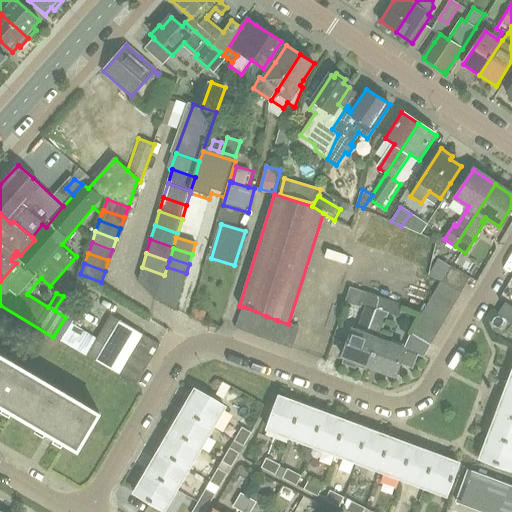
[(451,266),(444,277),(463,289),(470,277),(451,266)]
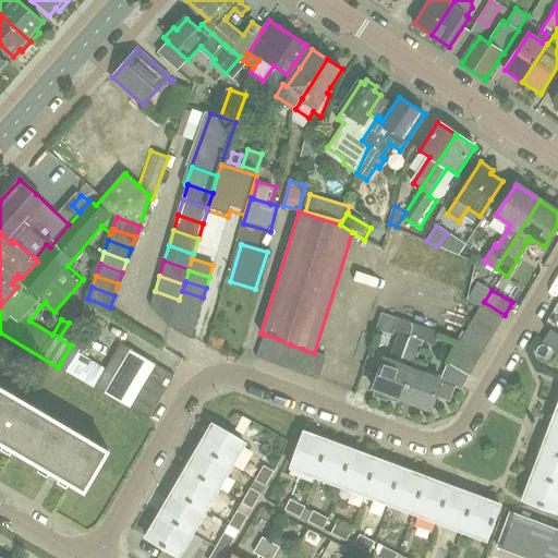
[(155,291),(150,306),(171,326),(171,325),(174,313),(179,302),(179,300),(155,291)]
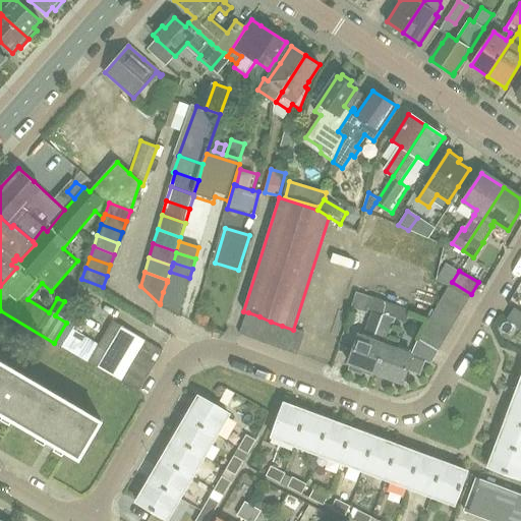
[(189,278),(170,272),(167,280),(167,282),(186,288),(189,278)]
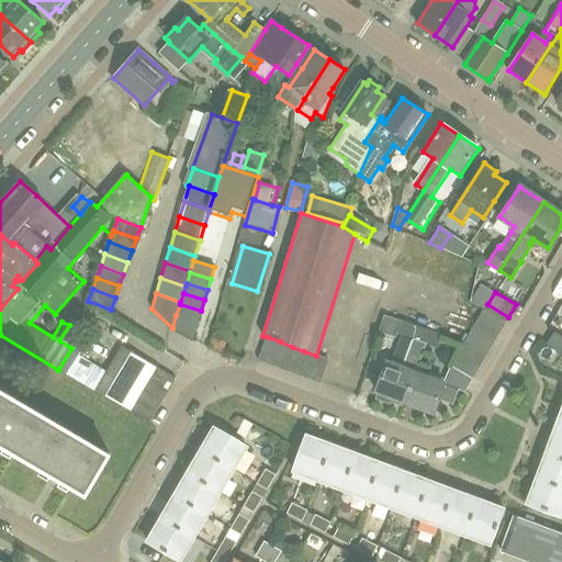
[(198,322),(199,317),(201,311),(180,304),(176,315),(198,322)]
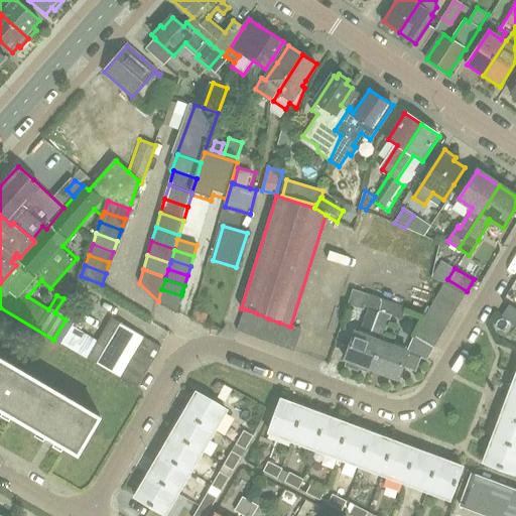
[(447,279),(441,291),(461,302),(467,291),(447,279)]
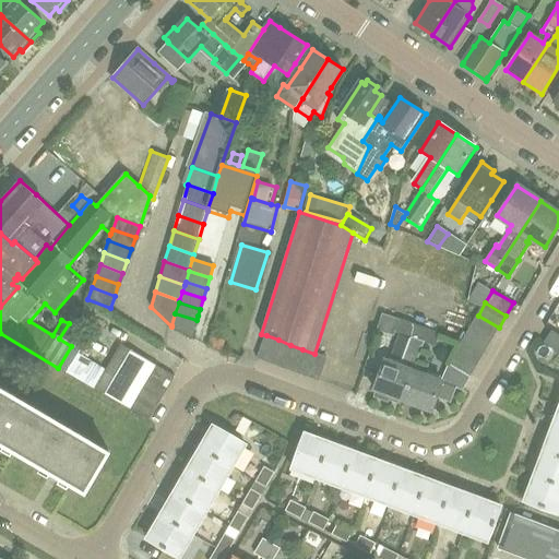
[(176,328),(191,336),(197,320),(175,313),(171,325),(176,328)]
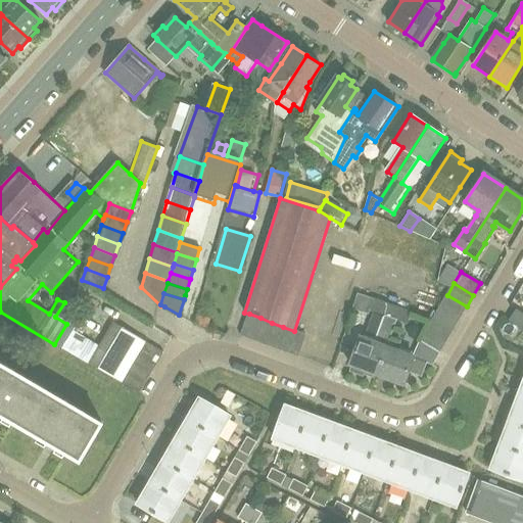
[(447,295),(440,306),(460,318),(467,306),(447,295)]
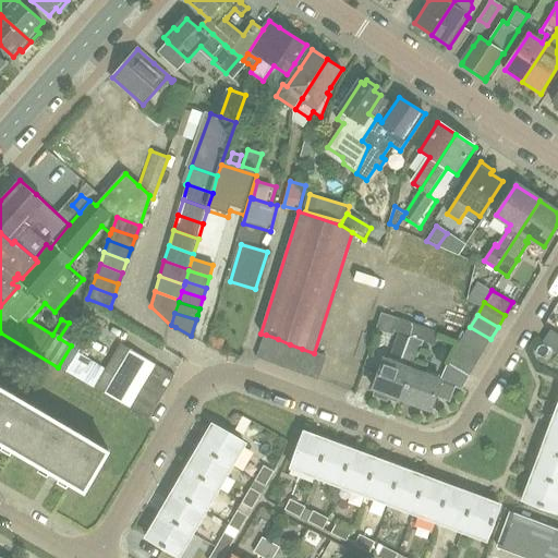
[(400,399),(403,400),(414,371),(413,371),(423,343),(428,329),(400,318),(396,331),(411,337),(400,365),(385,360),(374,389),(376,390),(374,396),(387,401),(389,395),(400,399)]
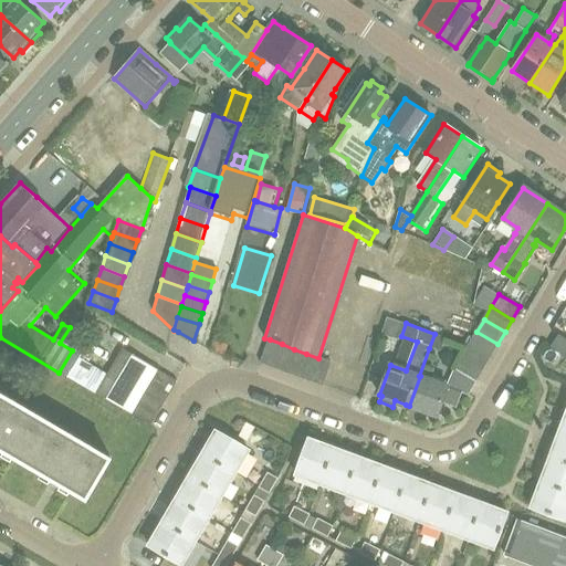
[(477,332),(470,344),(491,357),(498,344),(477,332)]
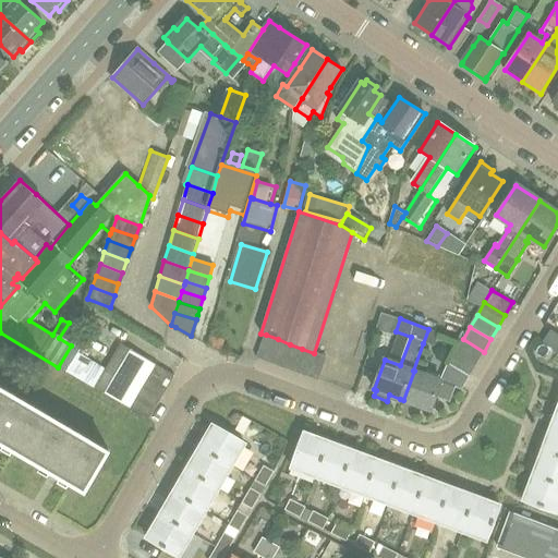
[(428,329),(423,343),(434,347),(439,334),(428,329)]
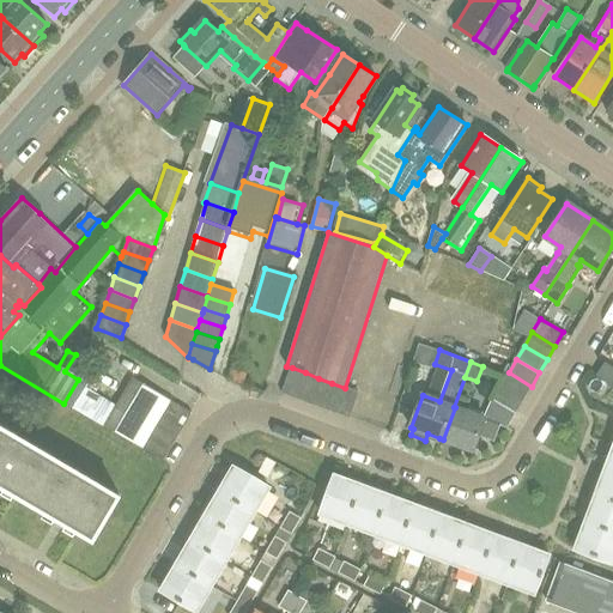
[(612,387),(612,365),(606,362),(596,377),(612,387)]
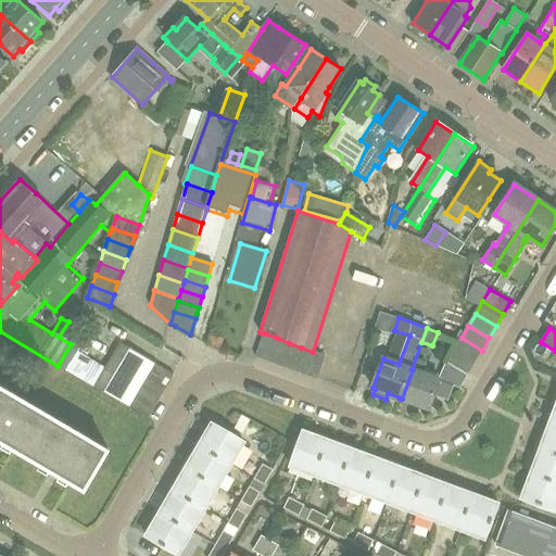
[(277,338),(265,333),(256,356),(268,361),(277,338)]
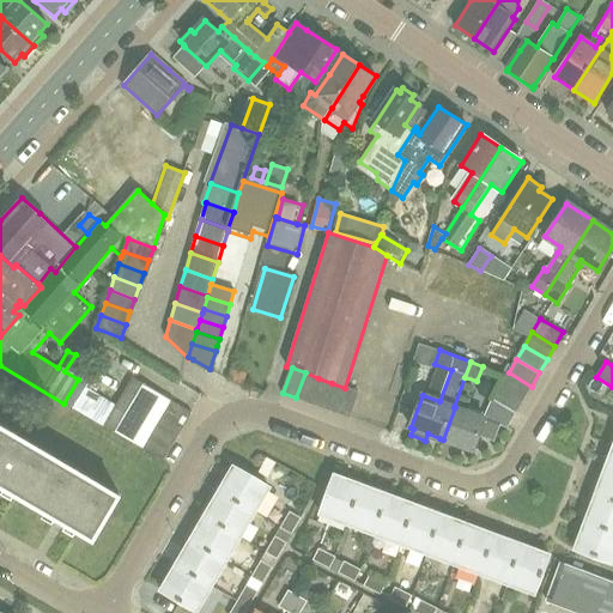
[(305,372),(296,398),(309,402),(319,378),(305,372)]
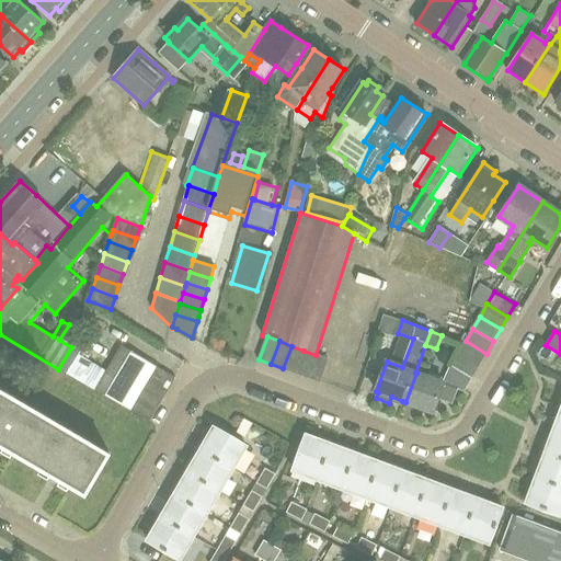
[(466,341),(458,354),(479,366),(487,354),(466,341)]
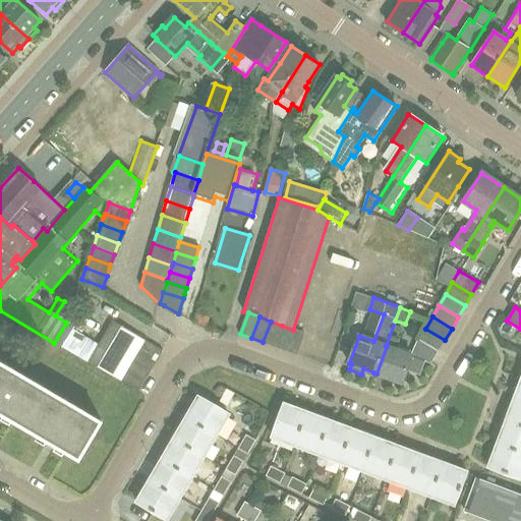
[(271,322),(263,342),(274,347),(282,326),(271,322)]
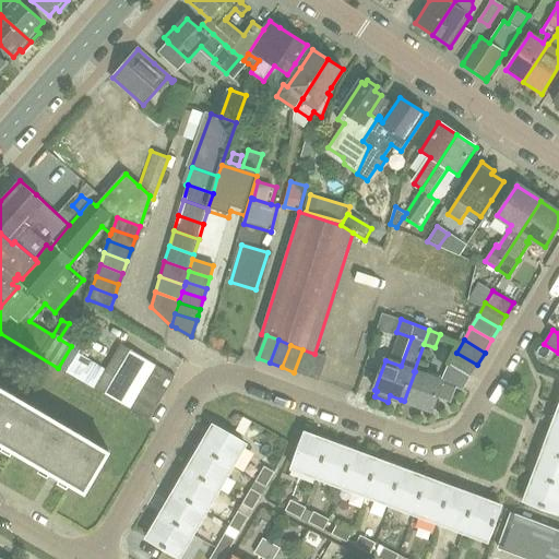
[(82,356),(70,375),(129,409),(135,397),(142,387),(150,376),(156,365),(125,346),(109,372),(82,356)]
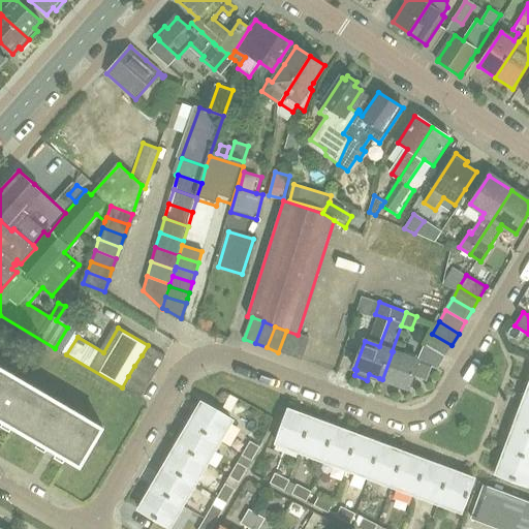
[(286,331),(278,352),(289,356),(298,335),(286,331)]
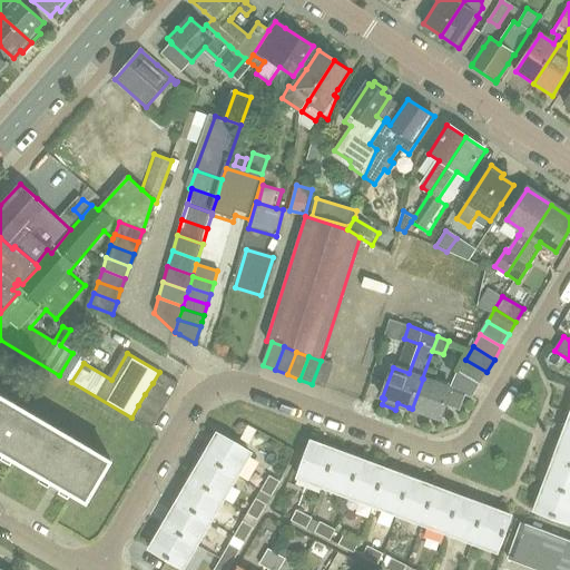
[(465,360),(458,372),(480,384),(487,372),(465,360)]
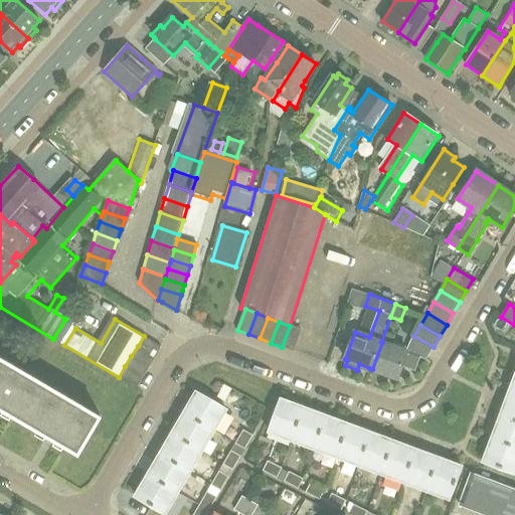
[(290,326),(282,347),(294,351),(301,330),(290,326)]
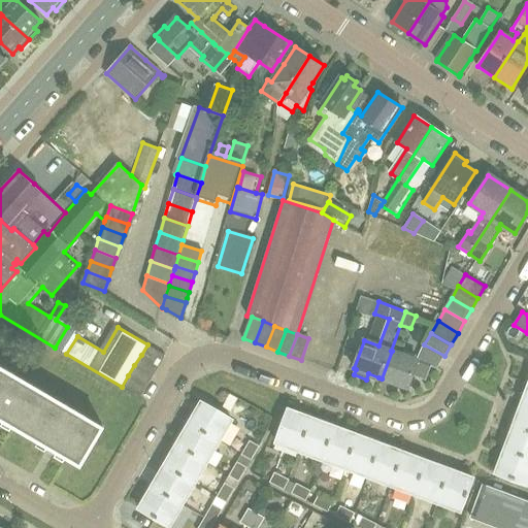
[(141,355),(158,366),(164,356),(147,344),(141,355)]
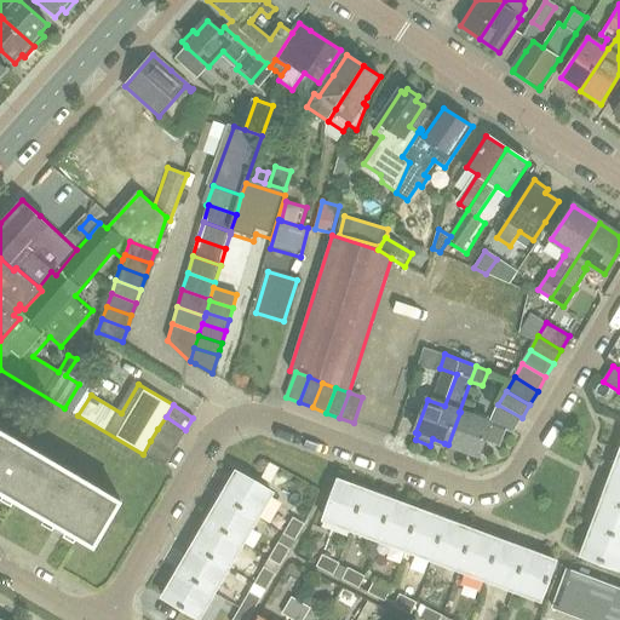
[(514,432),(522,418),(498,405),(491,424),(506,430),(514,432)]
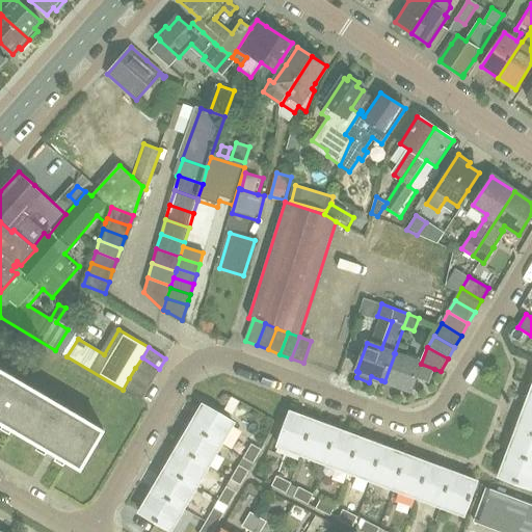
[(434,369),(421,364),(395,353),(384,381),(410,392),(415,378),(428,383),(434,369)]
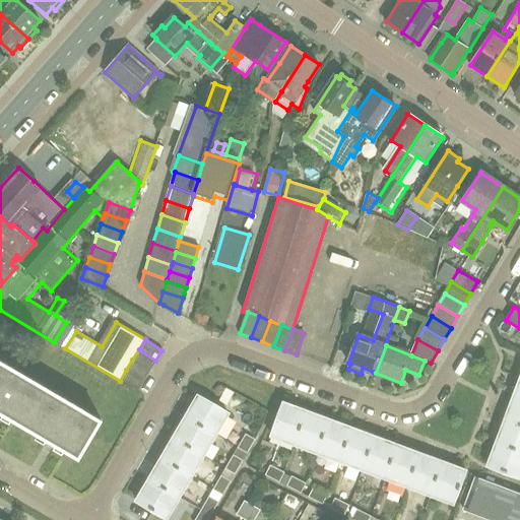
[(132,360),(149,371),(155,361),(139,349),(132,360)]
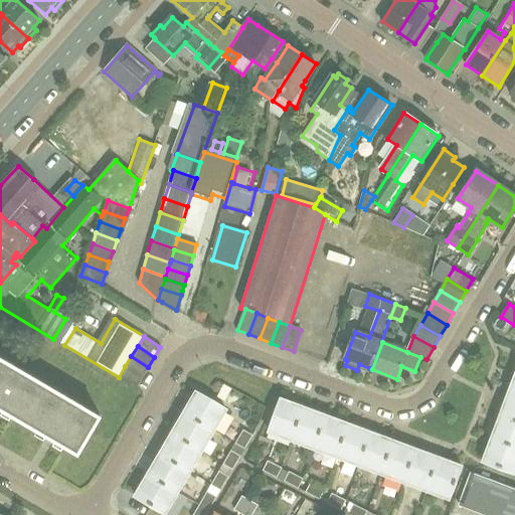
[(125,366),(143,377),(148,367),(131,356),(125,366)]
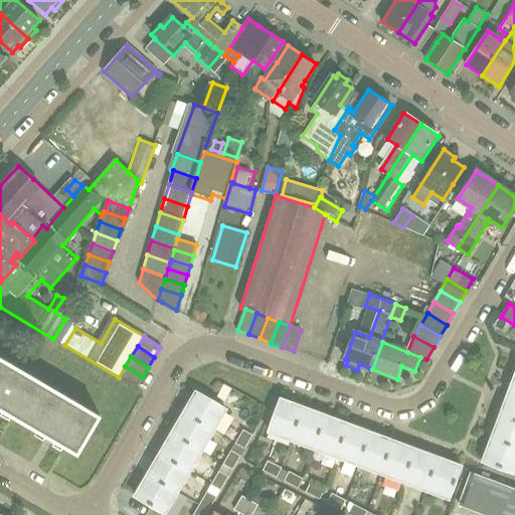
[(0,411),(2,412),(1,414),(1,415),(4,410),(13,415),(26,422),(47,386),(0,358),(0,411)]
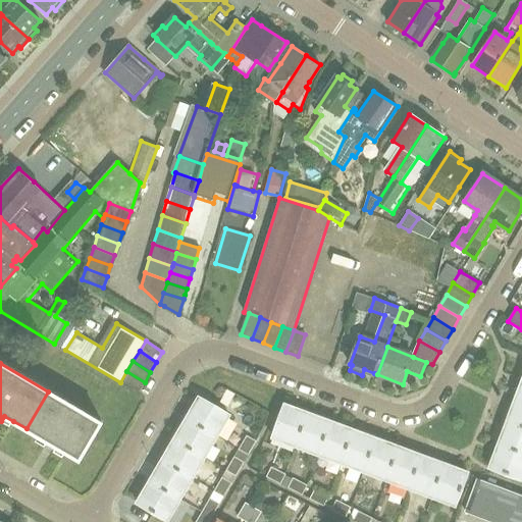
[(120,382),(139,393),(145,382),(126,371),(120,382)]
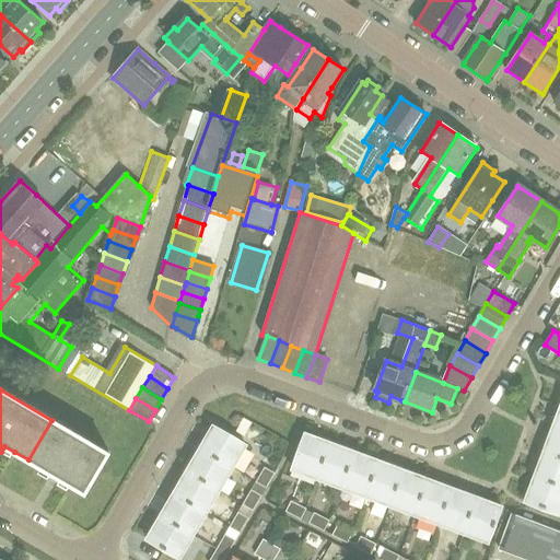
[(58,485),(61,479),(71,485),(85,493),(108,454),(51,420),(28,459),(42,467),(51,474),(48,479),(50,477),(59,482),(57,485),(58,485)]
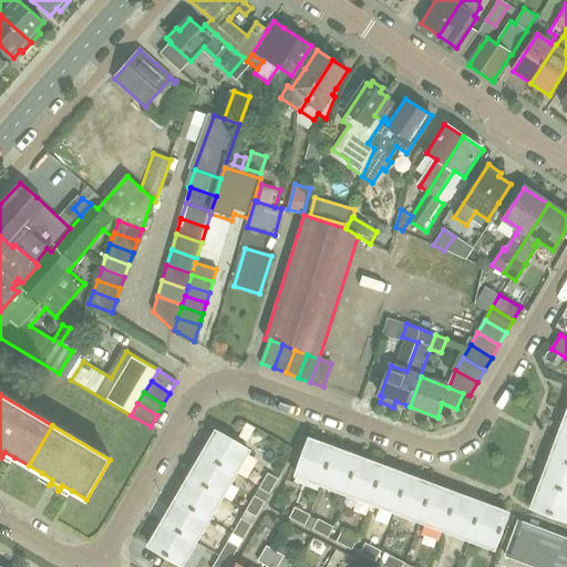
[(203,455),(236,474),(249,452),(217,432),(203,455)]
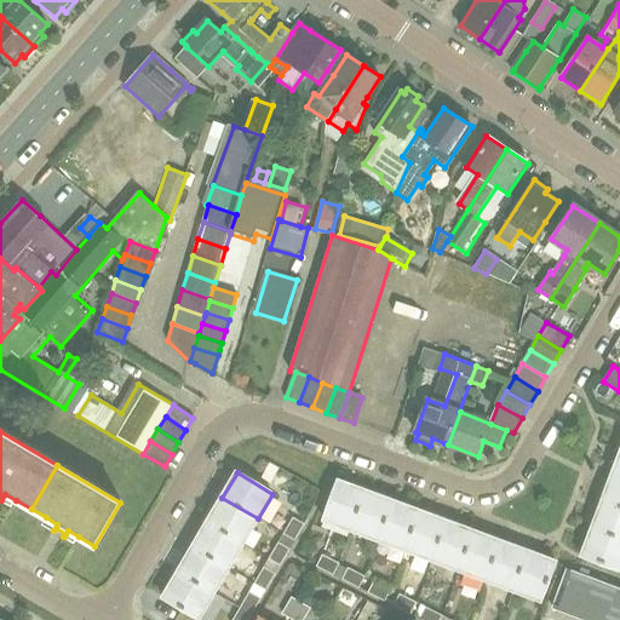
[(619,477),(613,475),(602,501),(619,507),(619,477)]
